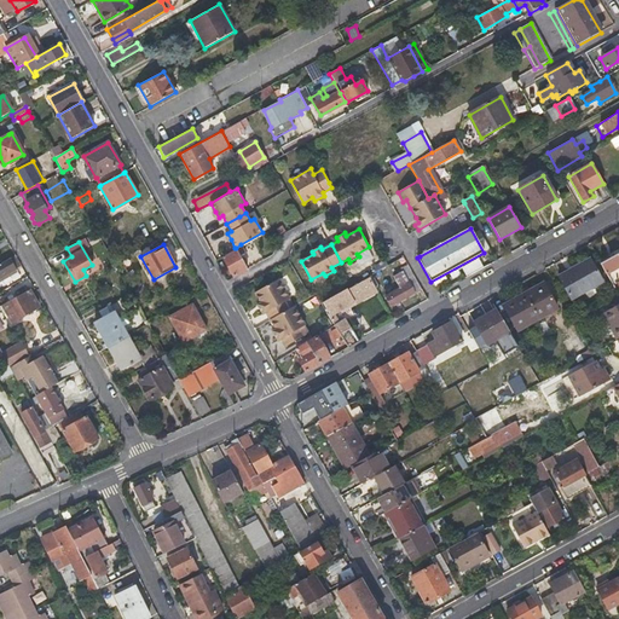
[(235,248),(221,255),(233,276),(247,268),(239,255),(236,248),(235,248)]
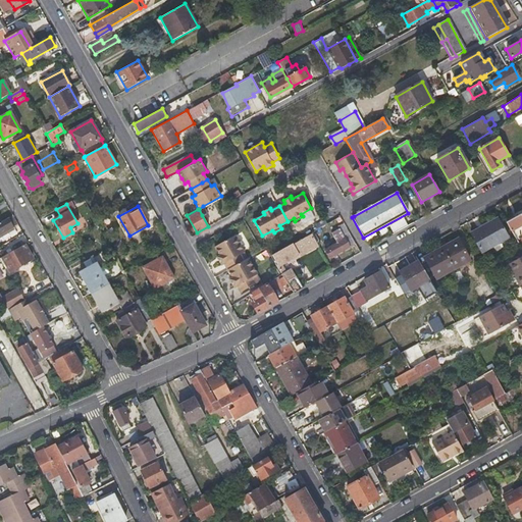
[(508,222),(513,230),(521,224),(521,213),(517,217),(508,222)]
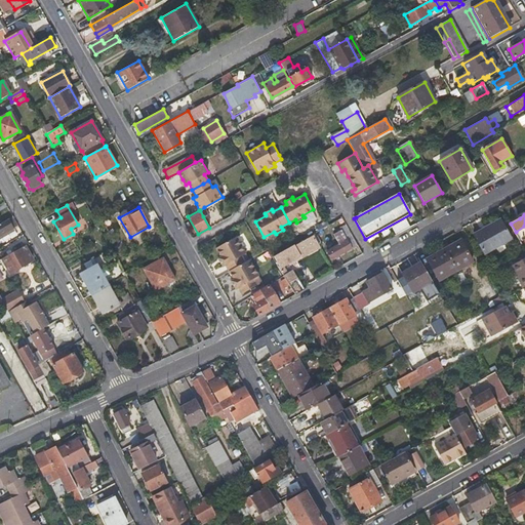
[(0,235),(12,228),(17,226),(12,217),(0,224),(0,235)]
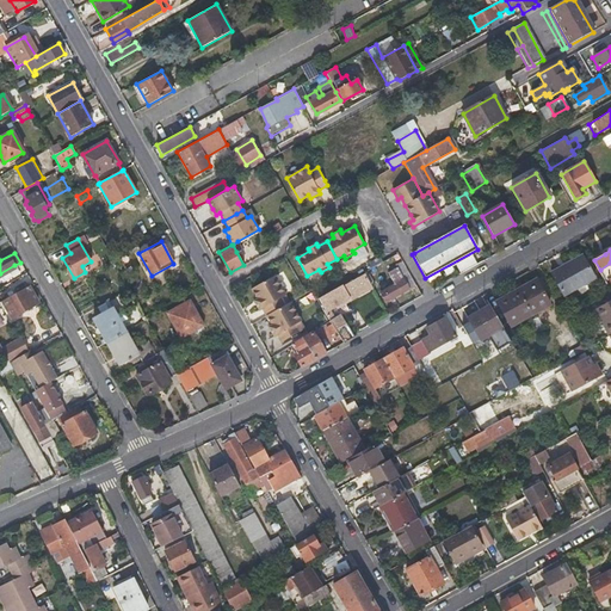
[(551,272),(556,281),(588,263),(584,254),(551,272)]
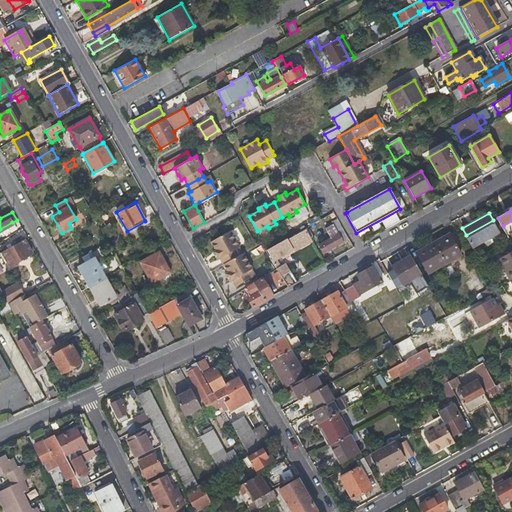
[(493,220),(466,235),(473,246),(499,232),(493,220)]
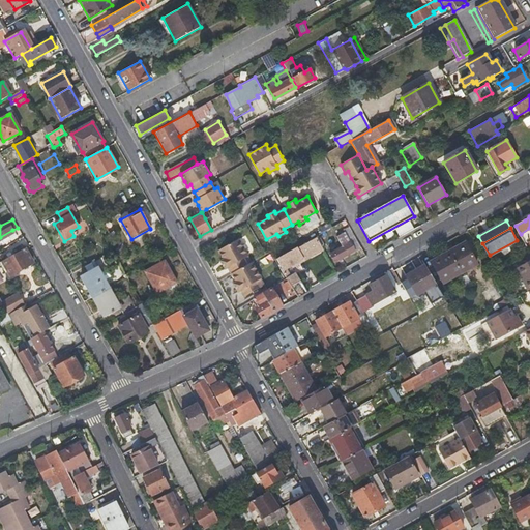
[(0,240),(15,233),(12,230),(0,237),(0,240)]
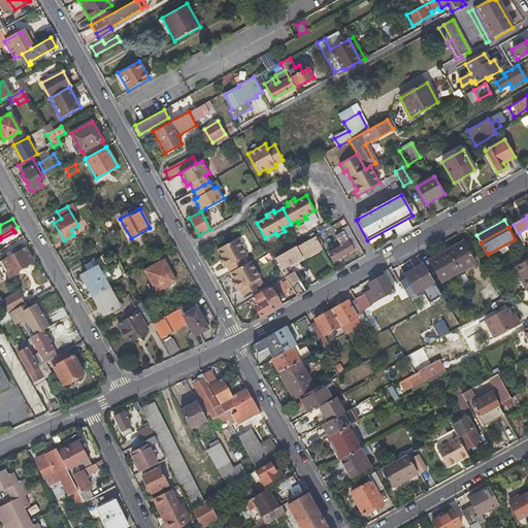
[(333,261),(354,251),(348,238),(343,232),(336,236),(341,245),(329,254),(333,261)]
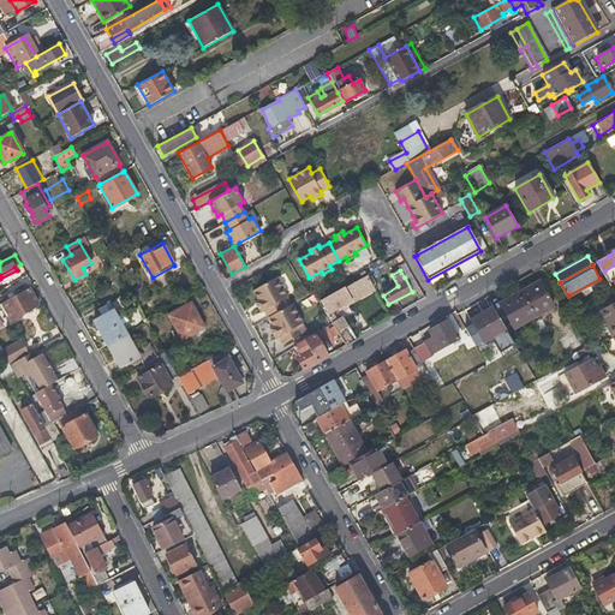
[(412,292),(419,287),(411,274),(405,278),(412,292)]
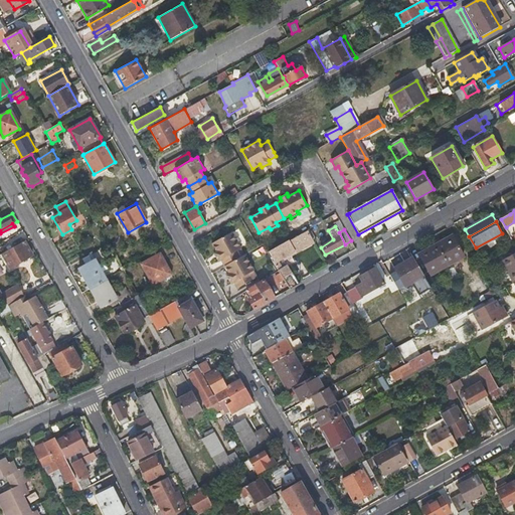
[(220,260),(224,266),(239,256),(236,250),(240,248),(230,231),(211,243),(216,251),(214,253),(218,261),(220,260)]
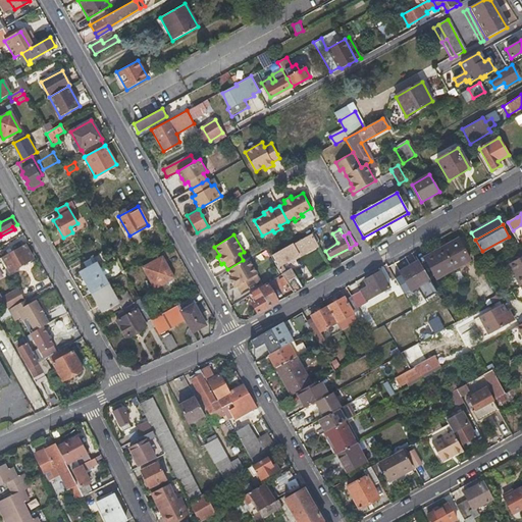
[(293,246),(292,244),(280,250),(280,251),(273,256),(278,265),(285,261),(286,262),(317,245),(311,236),(293,246)]
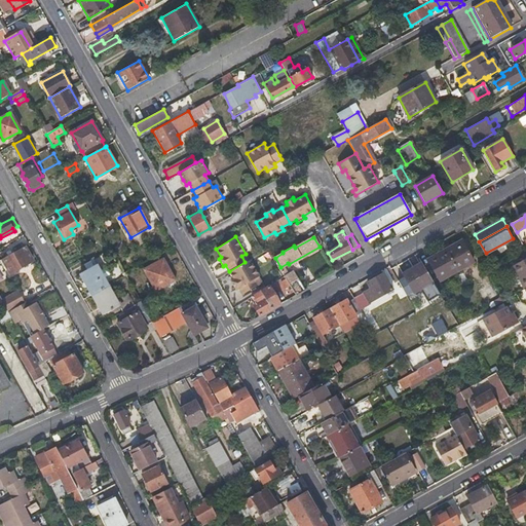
[(462,239),(451,246),(453,249),(463,242),(462,239)]
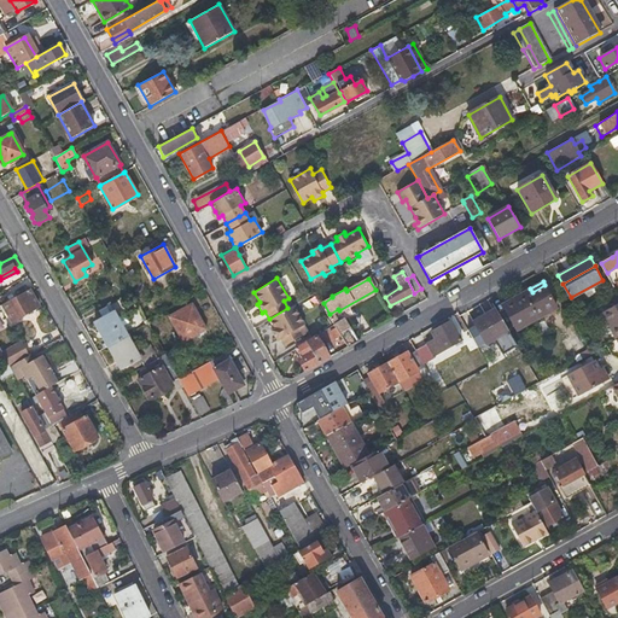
[(503,303),(509,314),(549,292),(544,285),(532,292),(530,289),(503,303)]
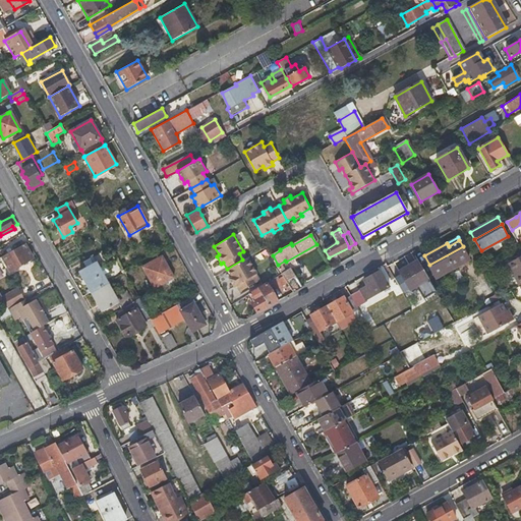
[(33,258),(24,244),(0,257),(0,259),(3,265),(5,264),(10,272),(33,258)]
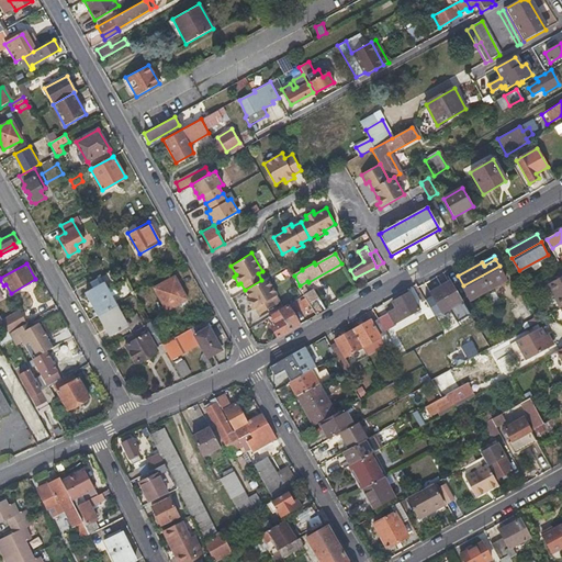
[(499,266),(463,285),(470,299),(506,279),(499,266)]
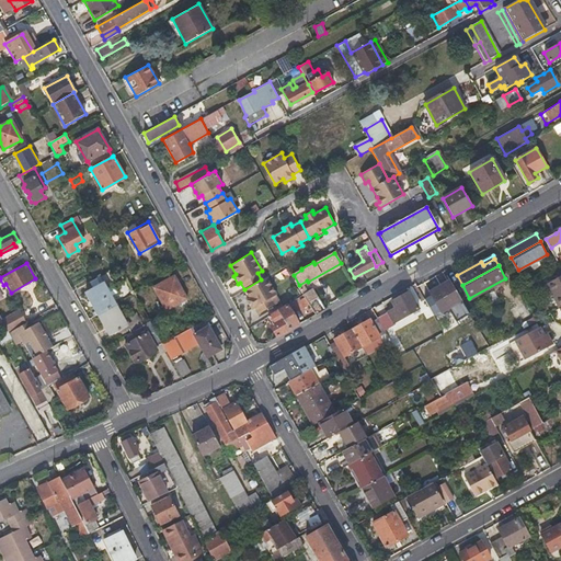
[(116,273),(113,268),(90,282),(93,286),(86,290),(98,313),(115,305),(102,282),(116,273)]
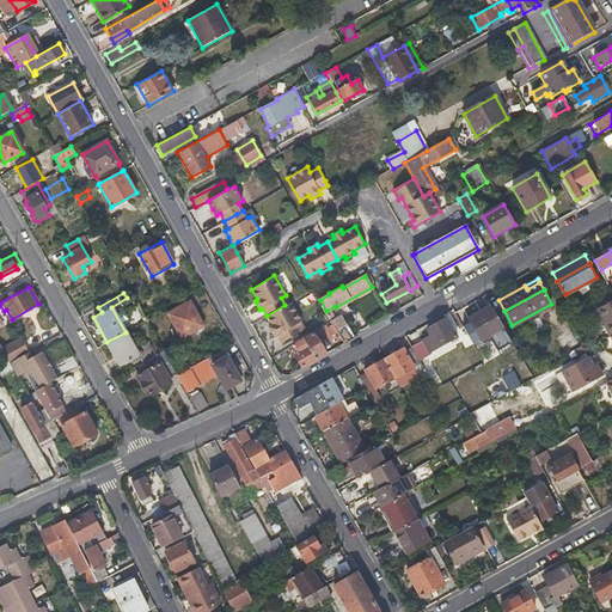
[(611,300),(598,308),(611,336),(611,335),(611,300)]
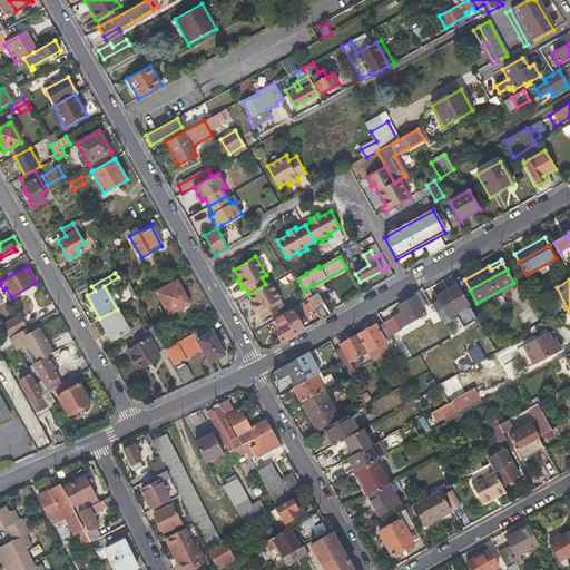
[(189,304),(177,281),(156,292),(168,316),(189,304)]
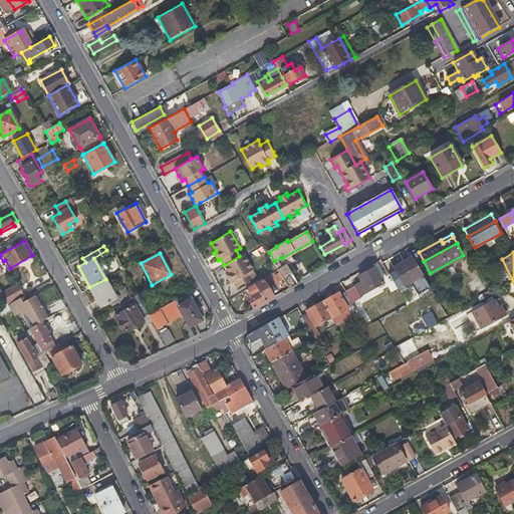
[(239,256),(224,265),(228,273),(226,274),(230,282),(233,281),(236,287),(251,278),(248,272),(253,269),(244,254),(239,256)]
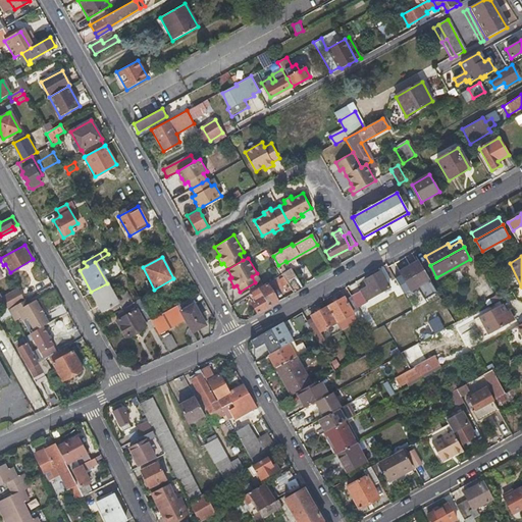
[(428,275),(424,268),(420,261),(402,272),(411,290),(430,279),(428,275)]
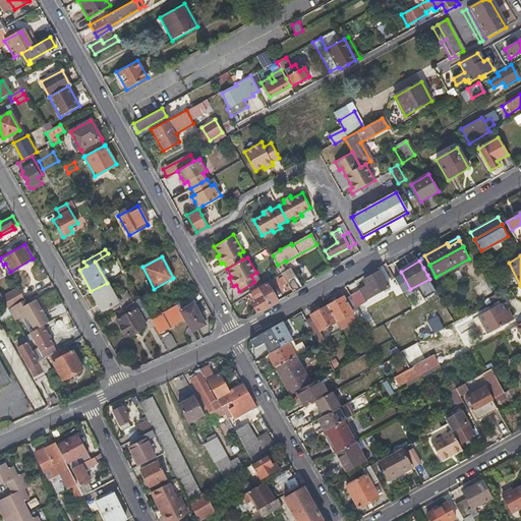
[(282,274),(286,281),(295,276),(301,273),(297,266),(282,274)]
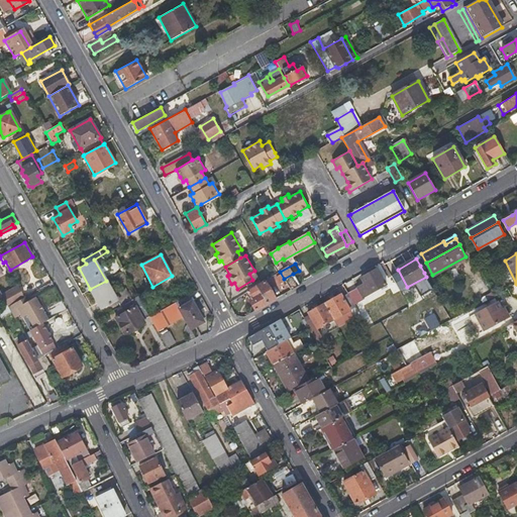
[(365,283),(348,292),(349,294),(355,305),(365,300),(364,297),(387,284),(378,269),(363,277),(365,283)]
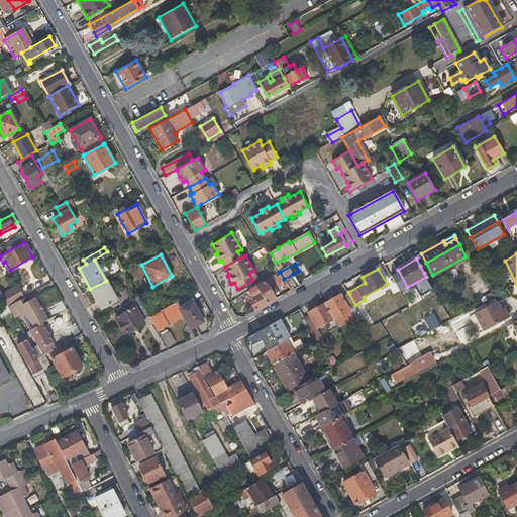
[(284,279),(291,290),(300,285),(298,283),(293,274),(284,279)]
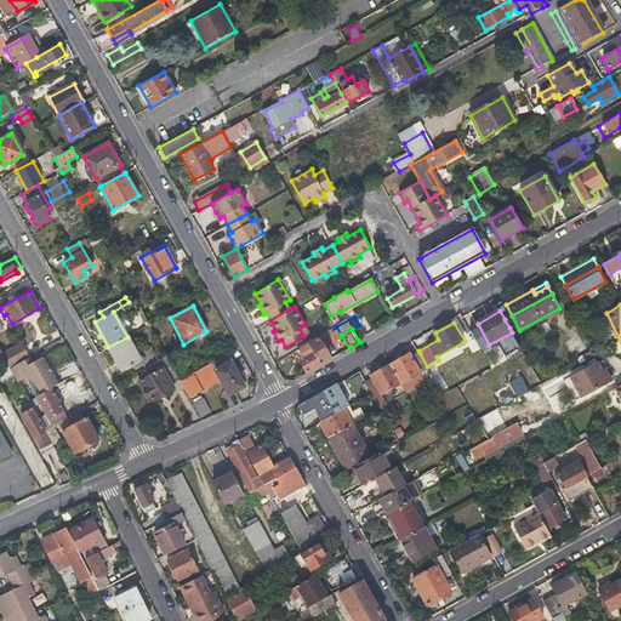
[(141,362),(127,337),(108,347),(123,371),(141,362)]
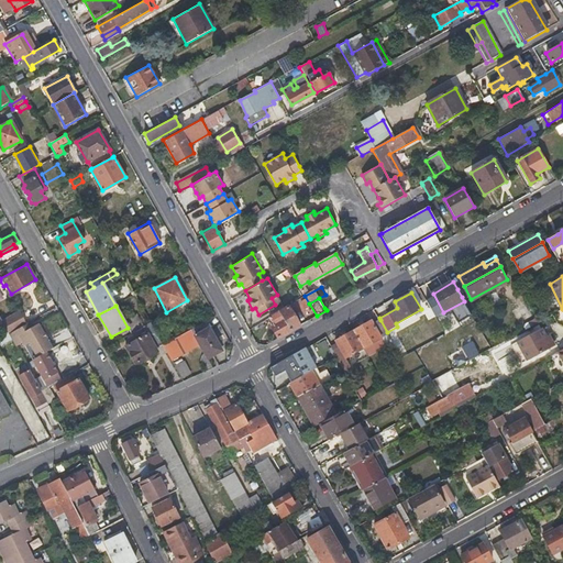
[(273,330),(278,338),(293,330),(300,326),(287,306),(268,317),(275,328),(273,330)]
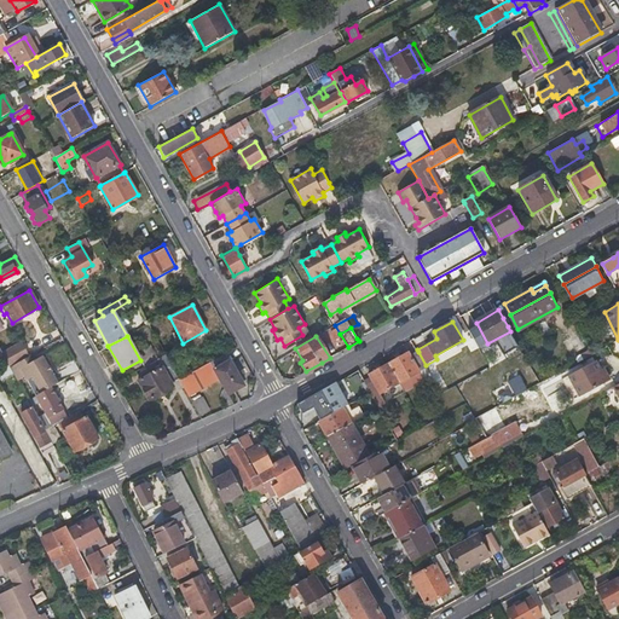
[(1,353),(5,359),(10,366),(27,358),(18,343),(1,353)]
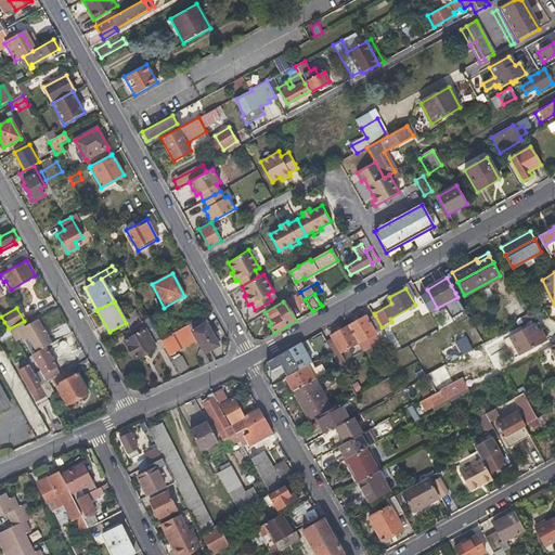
[(366,314),(349,324),(360,343),(383,330),(382,327),(375,315),(369,319),(366,314)]
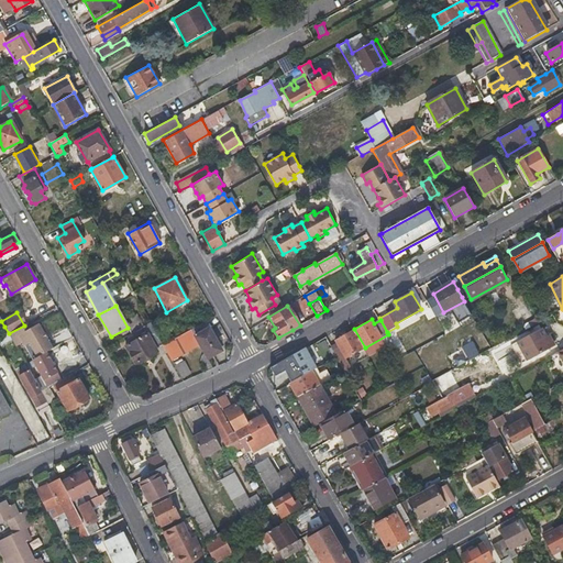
[(155,349),(162,344),(150,322),(143,327),(147,334),(136,340),(134,338),(130,340),(132,343),(125,346),(136,364),(157,352),(155,349)]
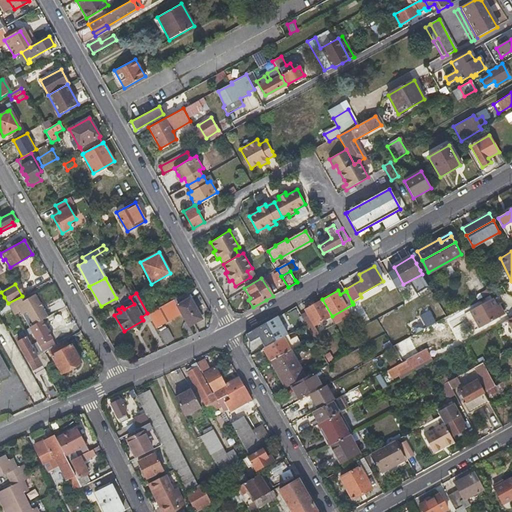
[(22,296),(8,303),(11,309),(17,306),(22,314),(27,311),(34,325),(42,321),(48,318),(34,294),(25,299),(23,295),(22,296)]
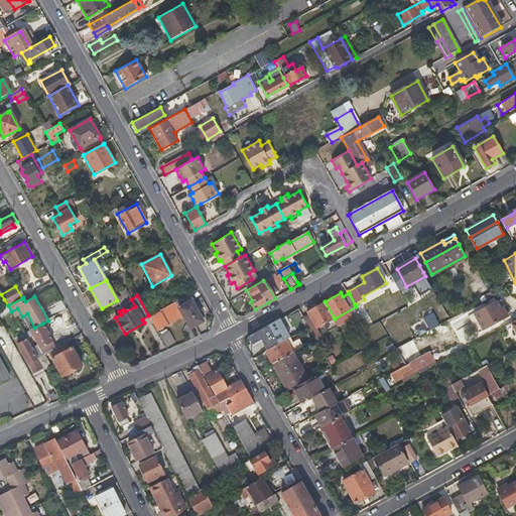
[(178,306),(175,301),(149,316),(156,330),(182,315),(189,329),(208,318),(196,297),(178,306)]
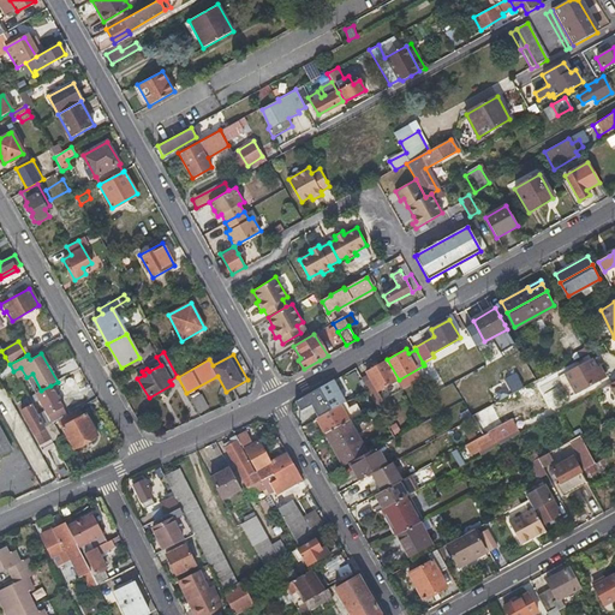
[(604,380),(592,358),(565,374),(577,394),(604,380)]
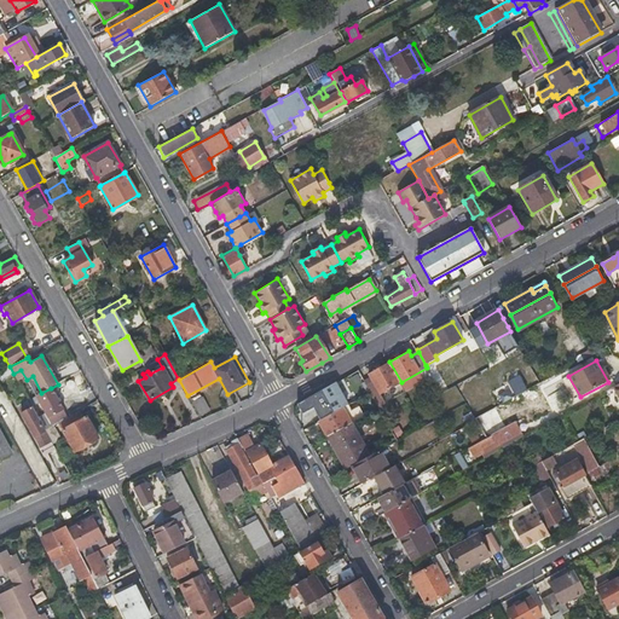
[(372,377),(365,381),(371,392),(375,397),(401,382),(389,362),(369,374),(372,377)]
